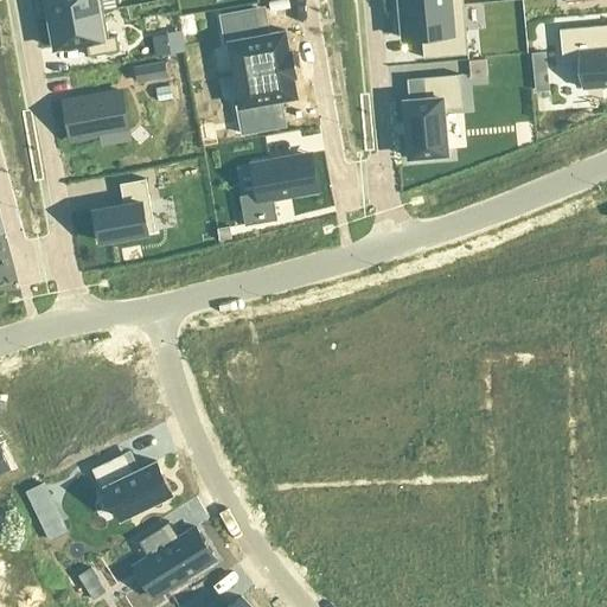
[(45,0),(50,20),(104,11),(101,0),(45,0)]
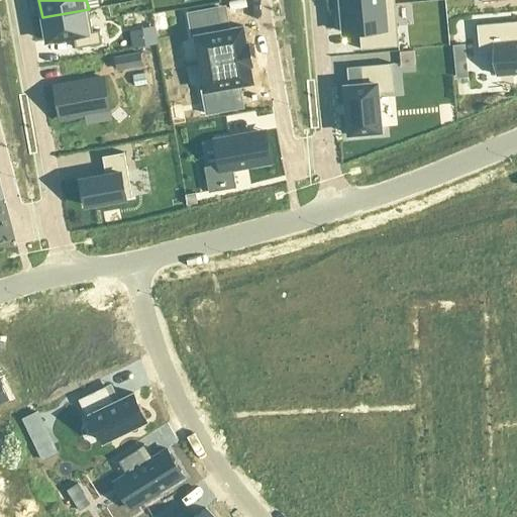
[(336,0),(337,6),(341,5),(341,9),(395,5),(394,0),(336,0)]
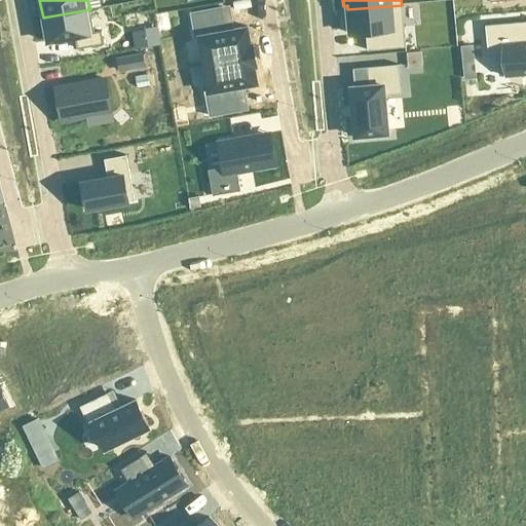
[(347,13),(343,13),(345,30),(349,30),(349,34),(366,33),(367,50),(406,47),(402,5),(347,9),(347,13)]
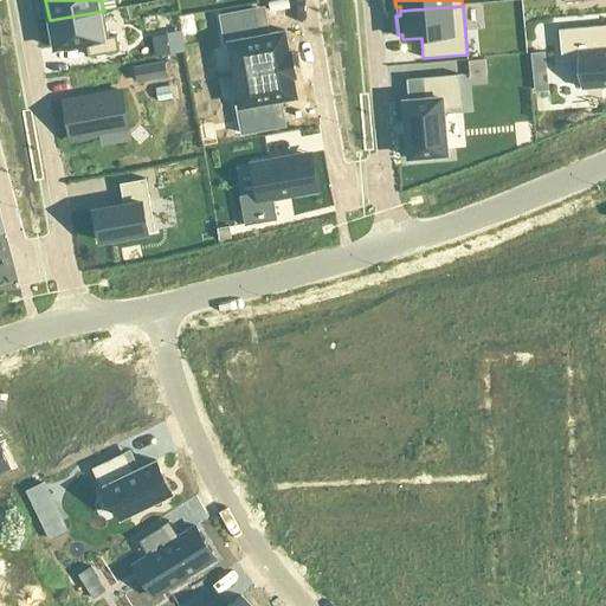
[(256,8),(220,15),(225,44),(230,43),(234,73),(294,64),(291,51),(288,51),(285,31),(260,36),(256,8)]
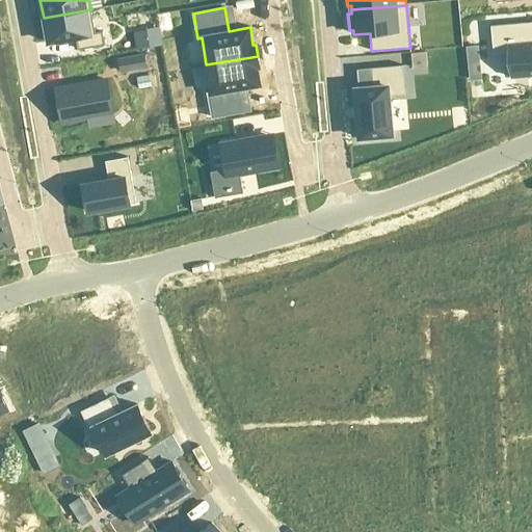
[(91,9),(44,18),(48,43),(76,37),(78,50),(105,45),(103,31),(96,32),(91,9)]
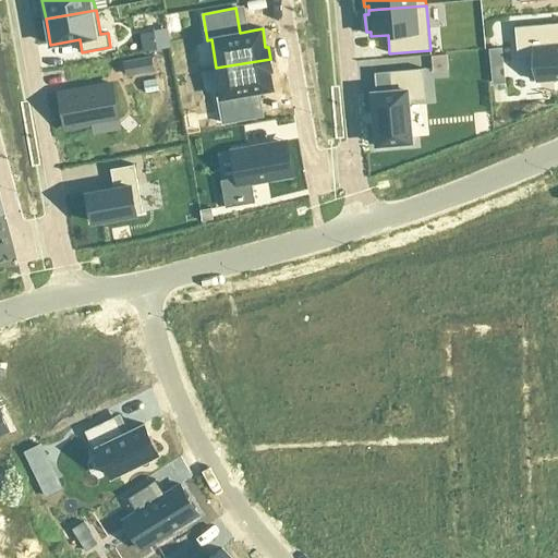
[(557,23),(514,27),(518,57),(530,56),(532,81),(557,77),(557,23)]
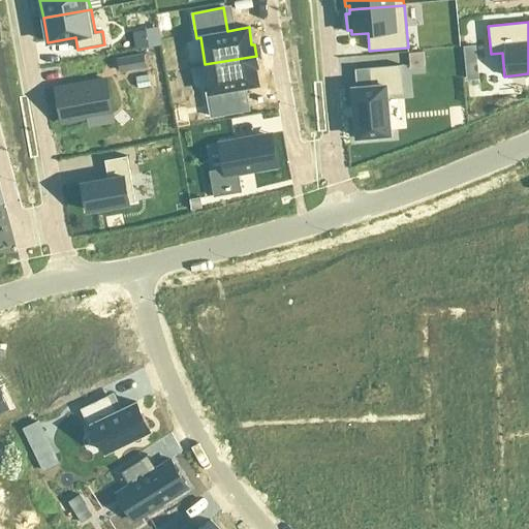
[(142,54),(117,58),(118,71),(145,66),(142,54)]
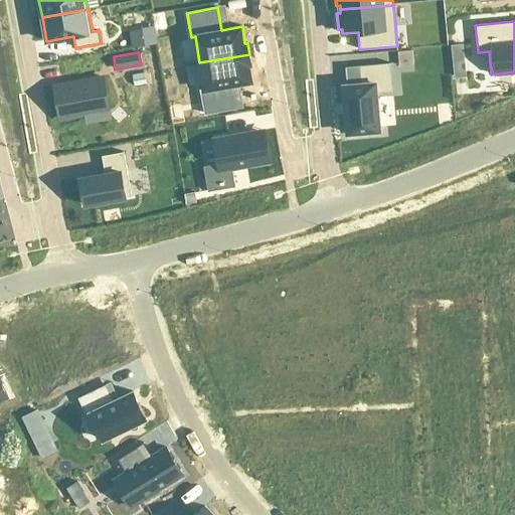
[(249,54),(199,62),(204,90),(200,90),(205,114),(235,109),(231,86),(251,82),(248,65),(251,65),(249,54)]
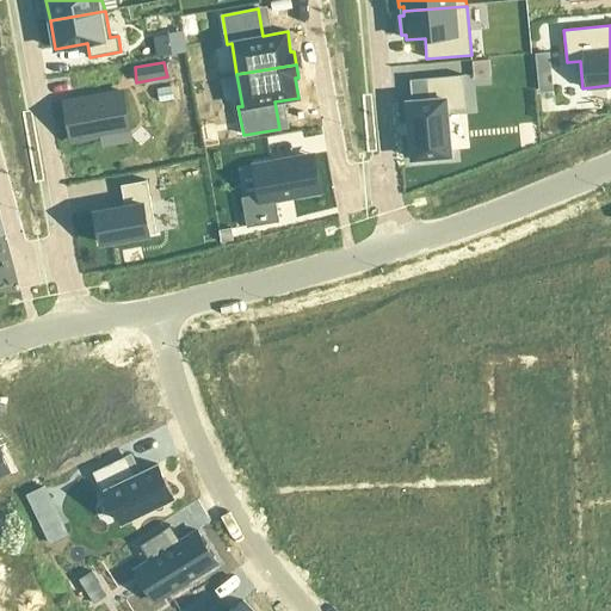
[(412,102),(407,102),(409,123),(408,123),(408,125),(409,125),(411,134),(409,135),(409,137),(411,137),(412,159),(418,158),(418,162),(436,161),(436,156),(450,155),(446,110),(466,109),(462,75),(426,79),(429,99),(412,102)]
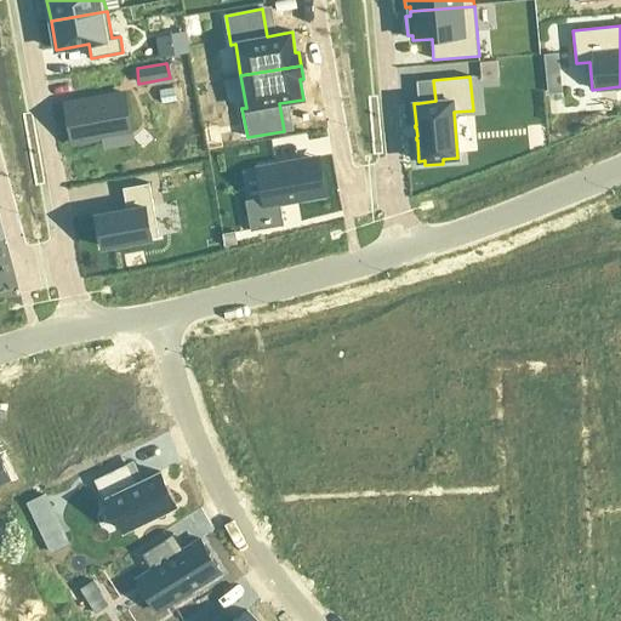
[(124,95),(66,104),(73,143),(102,137),(130,132),(124,95)]
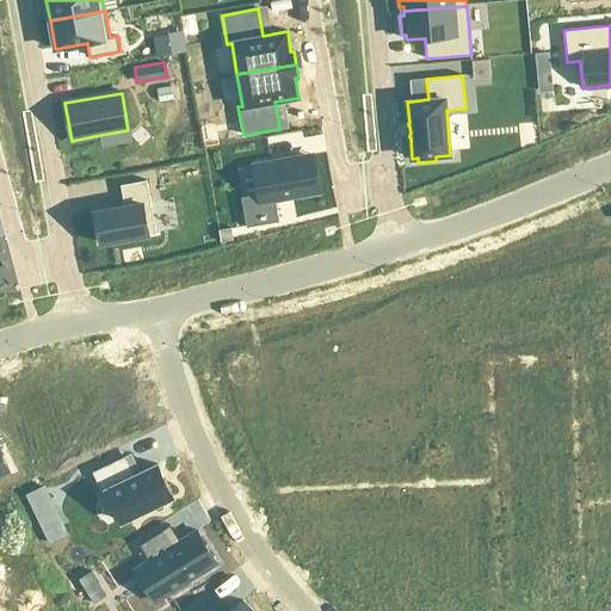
[(260,193),(241,197),(247,228),(279,222),(276,201),(314,193),(308,156),(255,166),(260,193)]
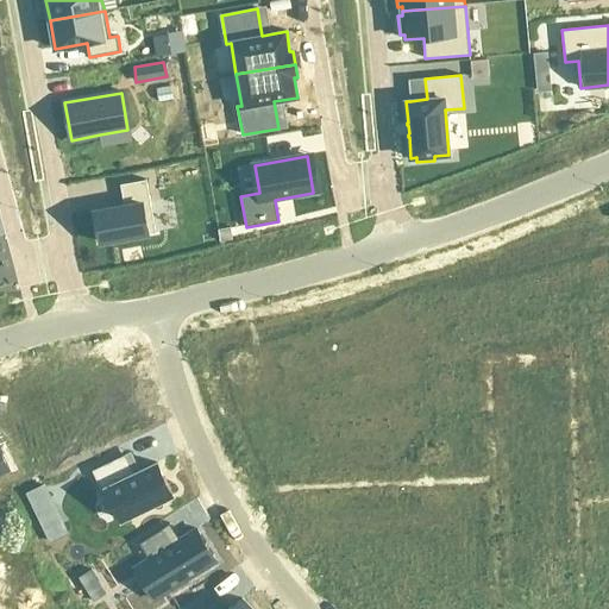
[(125,206),(94,211),(100,243),(156,233),(146,180),(120,184),(125,206)]
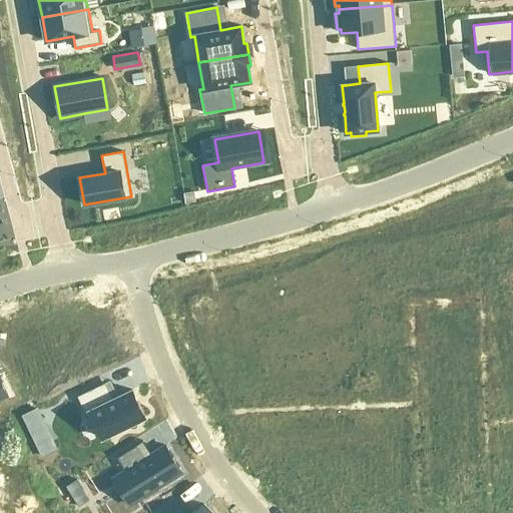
[(63,316),(36,329),(63,386),(117,360),(98,322),(72,334),(63,316)]
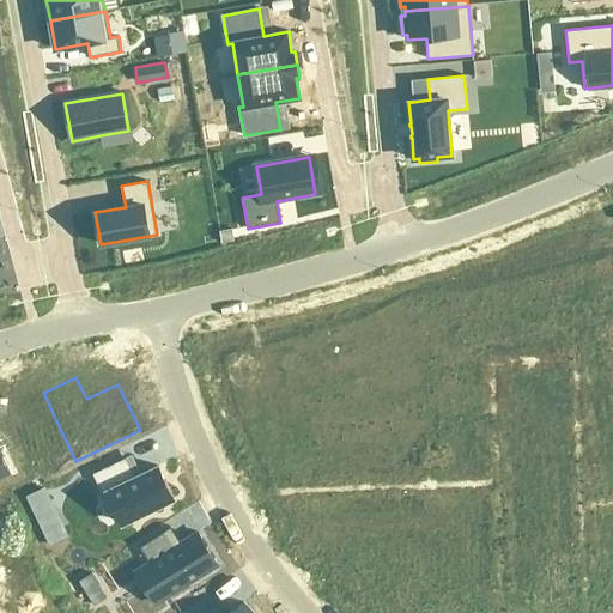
[(425,414),(413,416),(414,436),(425,436),(478,434),(477,393),(424,396),(425,414)]
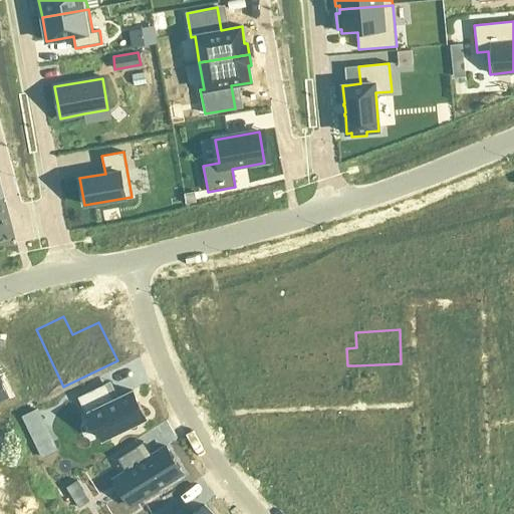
[(357,380),(347,380),(348,399),(358,399),(403,397),(401,363),(356,365),(357,380)]
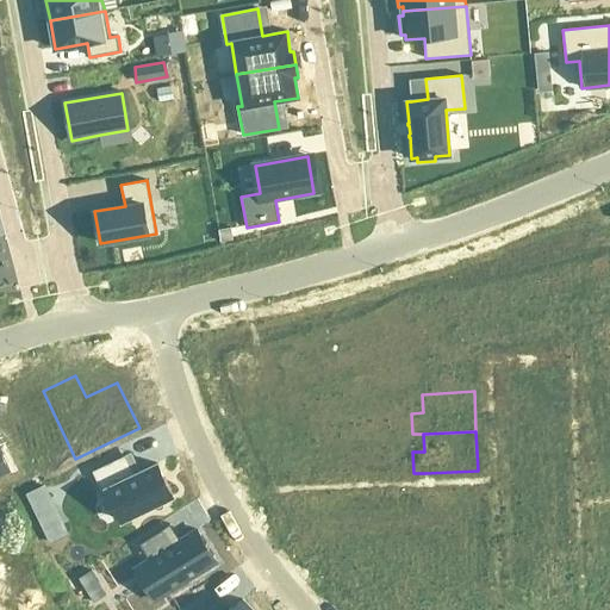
[(125,456),(93,472),(103,493),(107,491),(122,521),(173,496),(157,464),(141,472),(134,475),(125,456)]
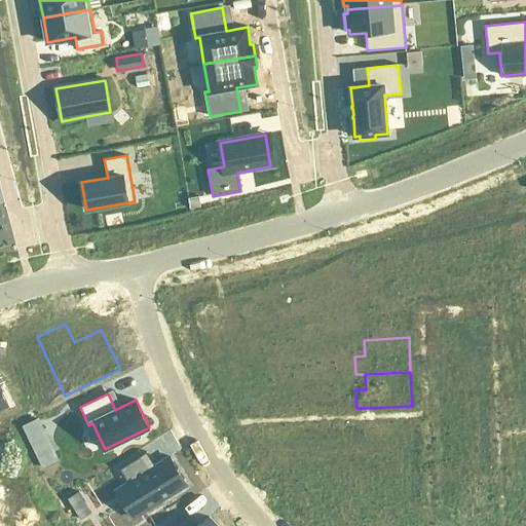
[(38,419),(23,426),(35,451),(49,444),(38,419)]
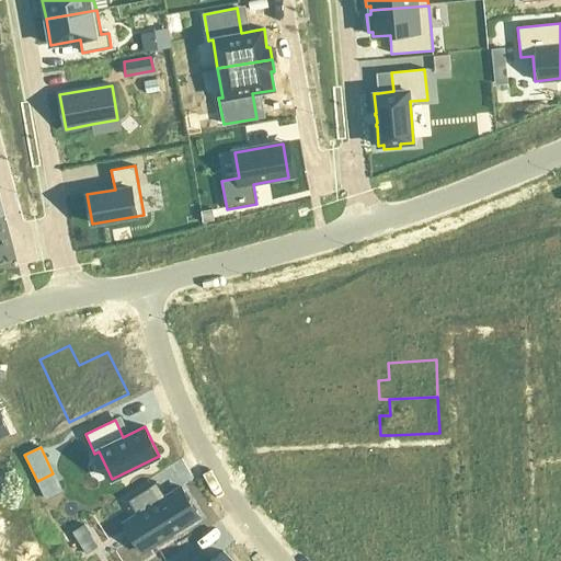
[(149,487),(127,500),(137,515),(156,545),(199,517),(192,504),(193,504),(190,500),(189,500),(181,488),(167,496),(159,501),(149,487)]
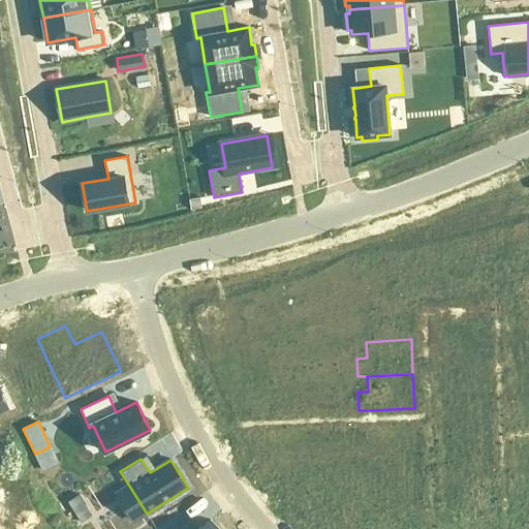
[(79,494),(68,501),(74,511),(86,505),(79,494)]
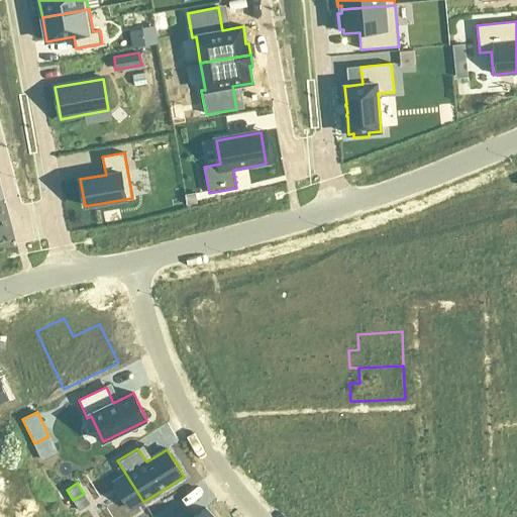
[(180,516),(178,514),(175,516),(213,516),(205,508),(195,516),(180,516)]
